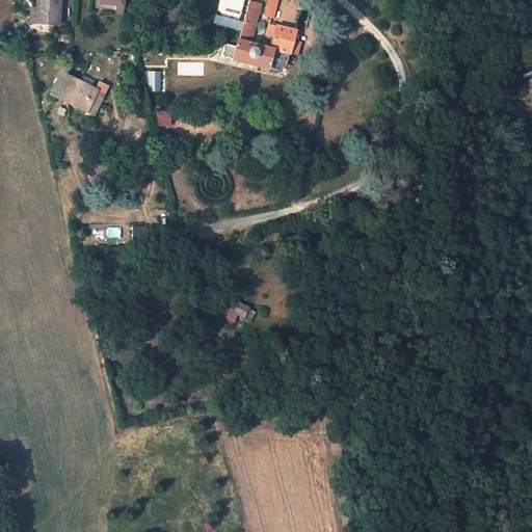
[(59,0),(36,0),(36,6),(35,22),(58,24),(59,0)]
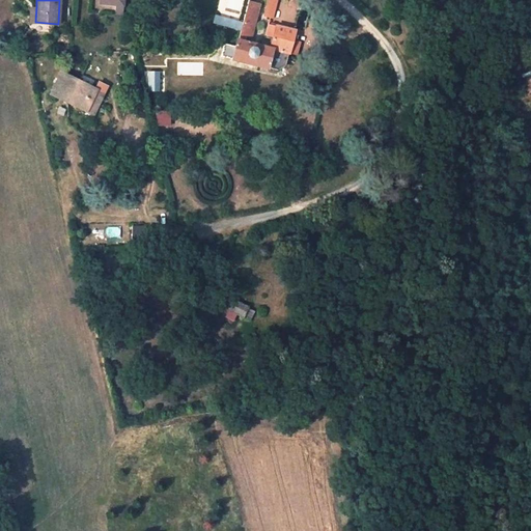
[(123,0),(101,0),(101,4),(115,5),(114,12),(122,14),(123,0)]
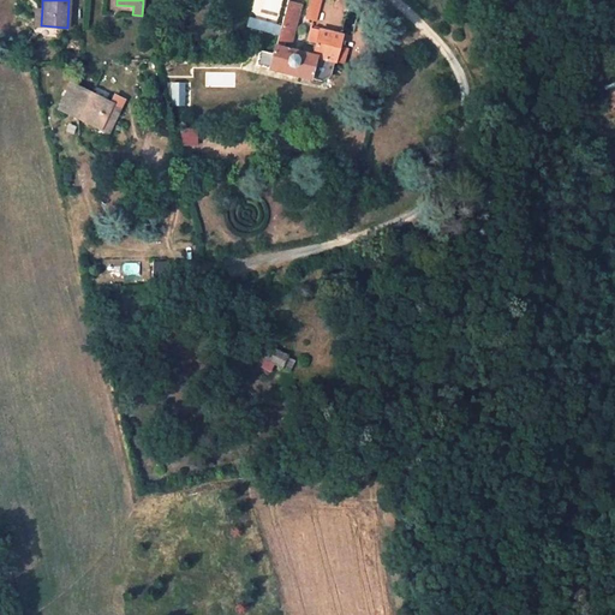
[(310,0),(306,18),(316,21),(320,0),(310,0)]
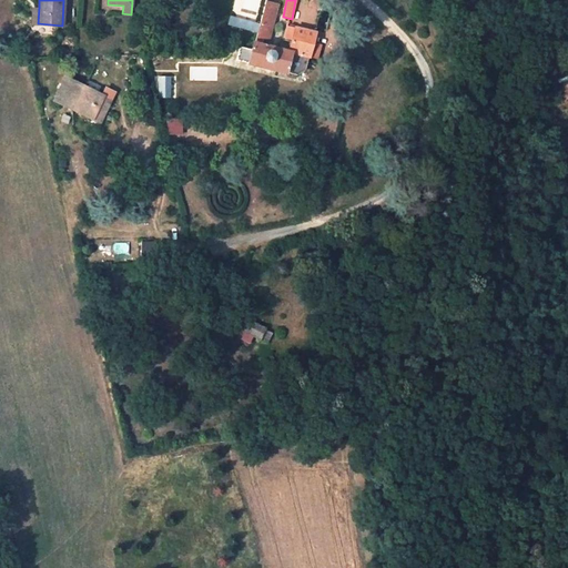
[(274,18),(277,4),(265,1),(262,14),(274,18)]
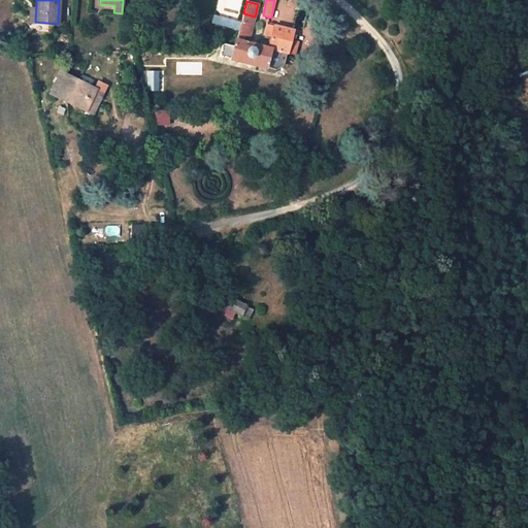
[(244,36),(251,36),(255,17),(243,13),(236,40),(236,43),(235,46),(226,44),(224,43),(221,56),(276,70),(285,65),(288,53),(269,47),(243,41),(244,36)]
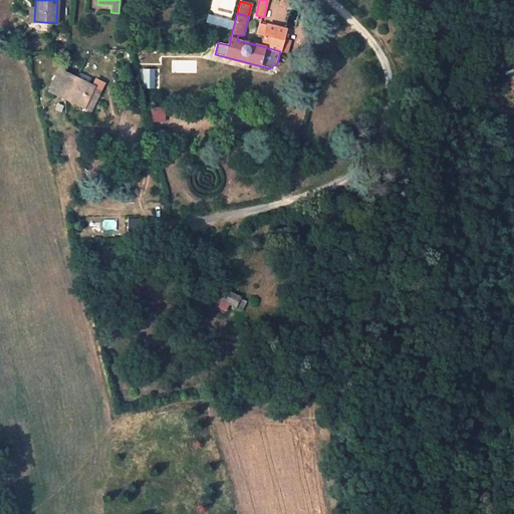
[(285,30),(260,24),(257,35),(264,37),(262,46),(280,51),(283,38),(285,30)]
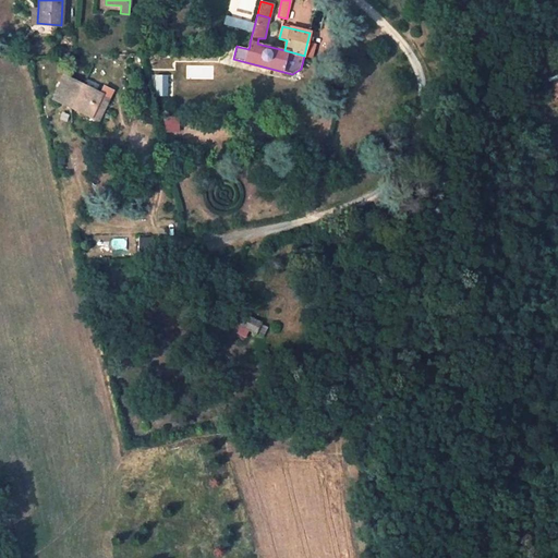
[(313,58),(316,44),(307,41),(304,56),(313,58)]
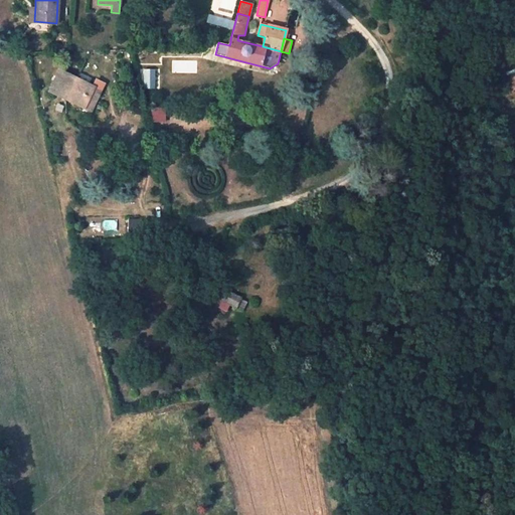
[(146,81),(154,70),(143,62),(135,73),(146,81)]
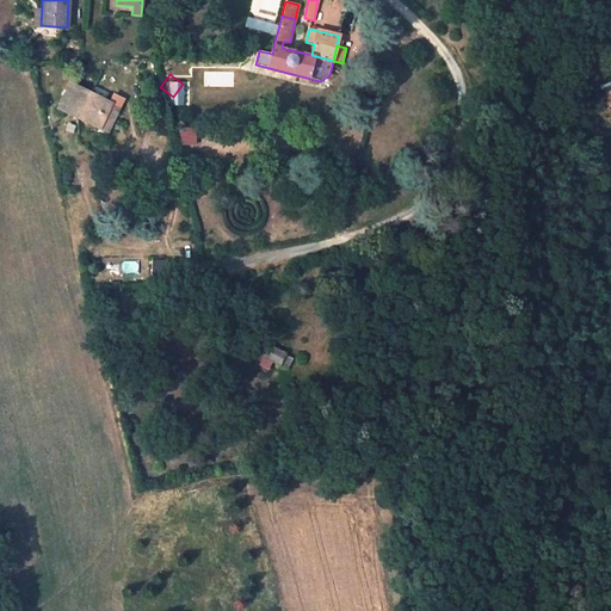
[(71,113),(102,129),(106,118),(112,122),(123,100),(115,96),(111,104),(109,103),(107,106),(93,99),(94,96),(72,85),(61,106),(72,111),(71,113)]
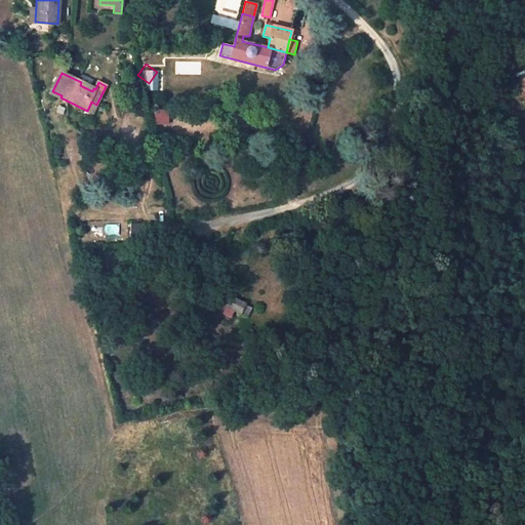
[(93,88),(81,82),(80,85),(92,91),(93,88)]
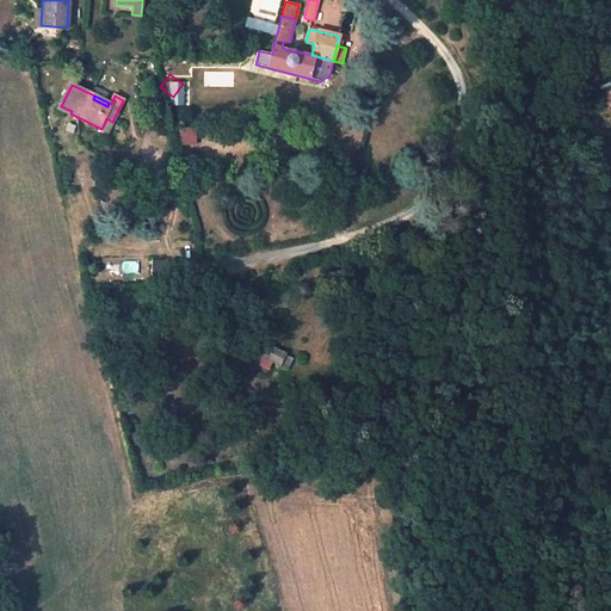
[(506,103),(495,105),(499,119),(508,117),(506,103)]
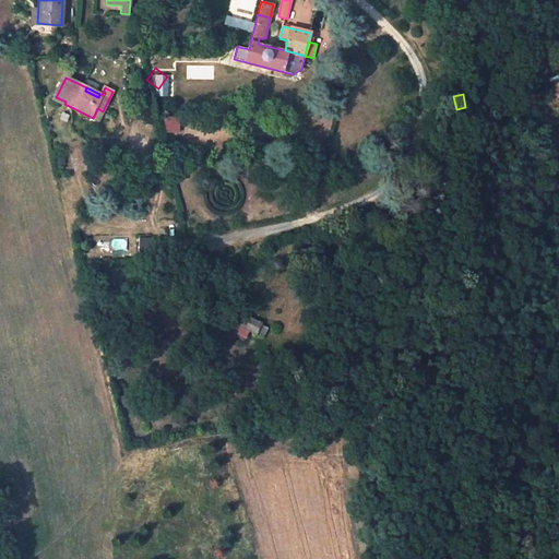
[(97,108),(93,118),(98,120),(103,111),(97,108)]
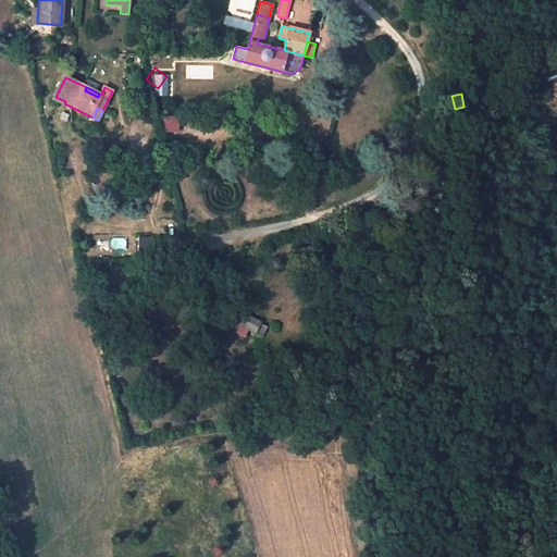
[(138,236),(139,255),(151,255),(151,236),(138,236)]
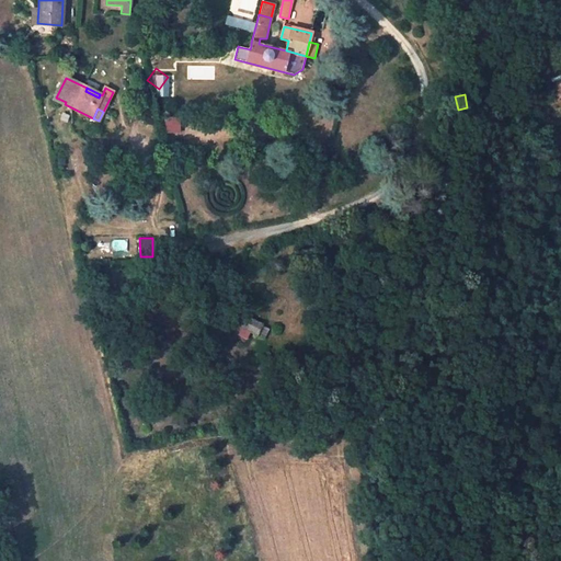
[(262,325),(244,316),(239,325),(258,335),(259,332),(262,325)]
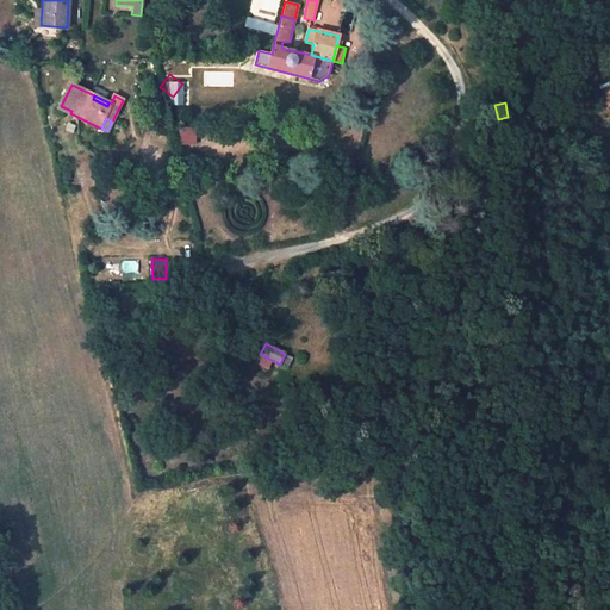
[(288,366),(293,358),(285,354),(281,361),(288,366)]
